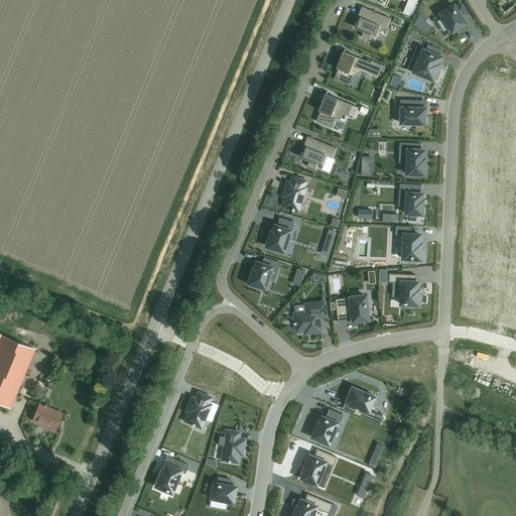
[(409,15),(417,0),(407,0),(403,13),(409,15)]
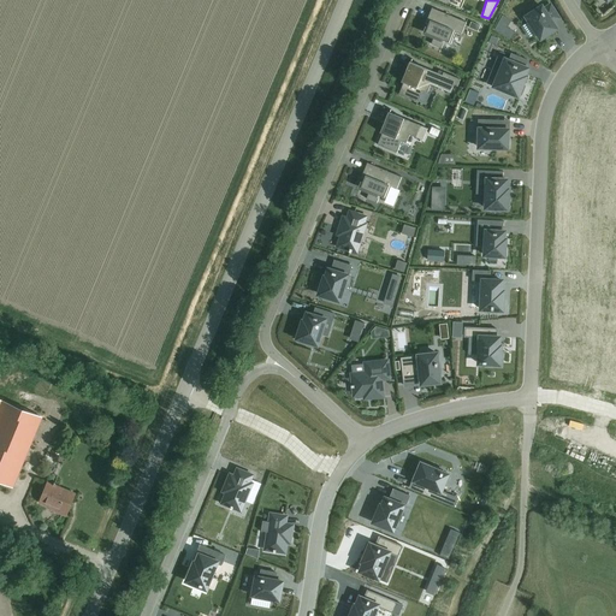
[(542,6),(526,17),(540,39),(550,33),(556,29),(555,28),(552,24),(551,23),(558,18),(550,5),(544,10),(543,9),(542,6)]
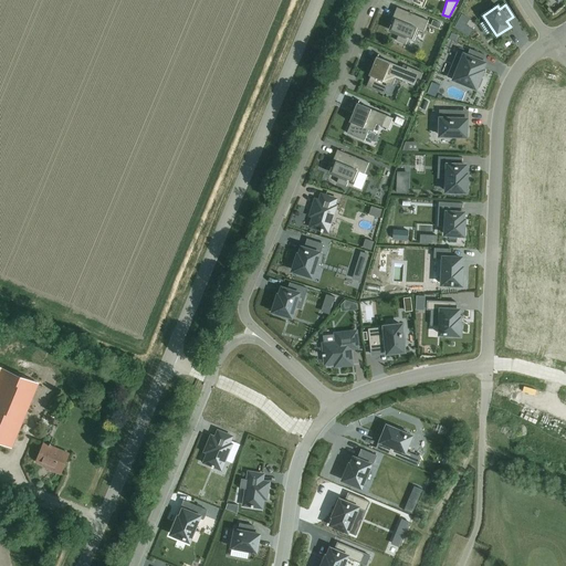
[(394,22),(390,30),(399,34),(396,41),(405,44),(408,38),(413,40),(418,30),(423,32),(428,21),(397,8),(394,14),(396,16),(394,22)]
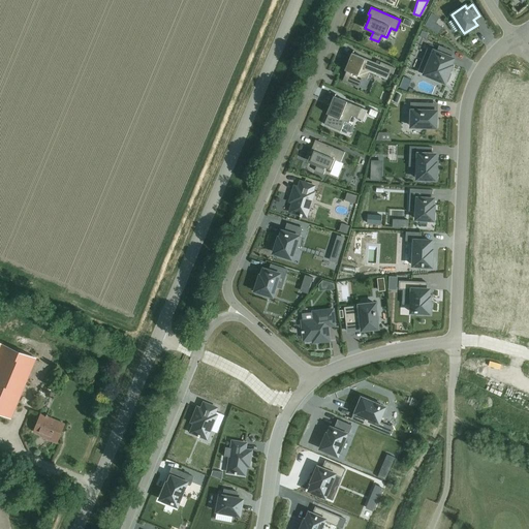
[(427,49),(417,71),(444,83),(444,82),(445,81),(447,82),(450,73),(448,73),(448,72),(450,65),(449,65),(453,59),(450,58),(453,52),(439,45),(436,52),(427,49)]
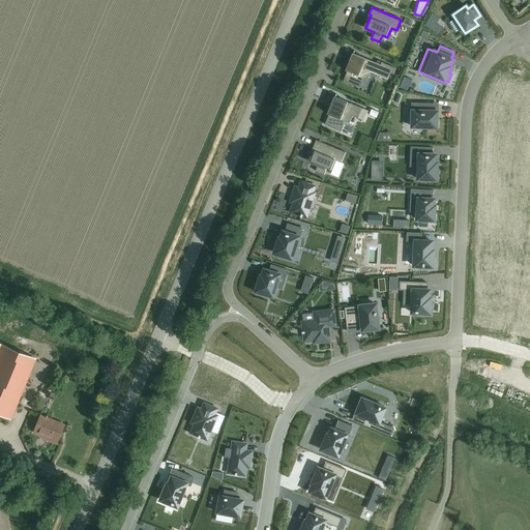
[(354,51),(353,53),(352,53),(345,70),(347,71),(343,81),(359,88),(363,78),(367,80),(370,72),(387,80),(390,72),(393,74),(395,68),(381,62),(380,64),(353,54),(354,51)]
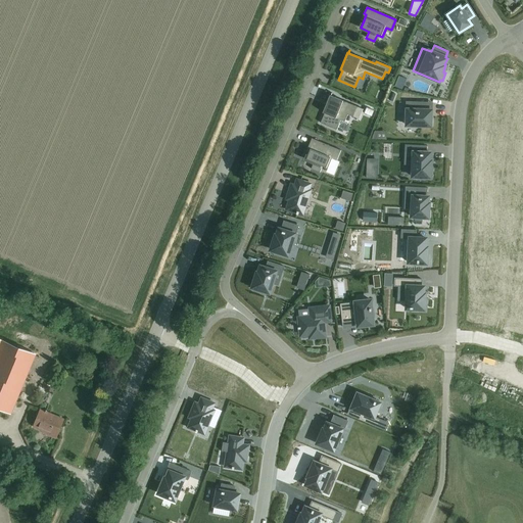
[(324,113),(320,123),(336,130),(340,120),(344,122),(347,114),(359,120),(363,109),(331,96),(332,93),(331,93),(330,95),(329,95),(322,112),(324,113)]
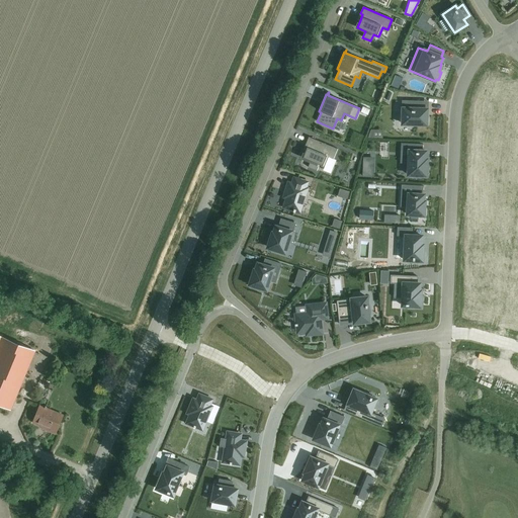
[(402,100),(402,109),(403,109),(402,123),(426,124),(427,115),(427,109),(421,109),(421,101),(402,100)]
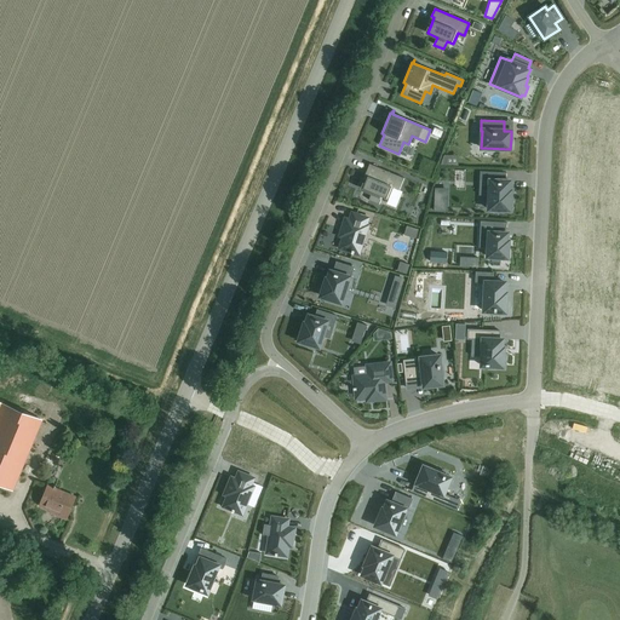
[(366,179),(362,189),(372,193),(368,200),(379,205),(382,197),(388,200),(394,188),(399,190),(403,178),(369,164),(366,172),(369,173),(366,179)]
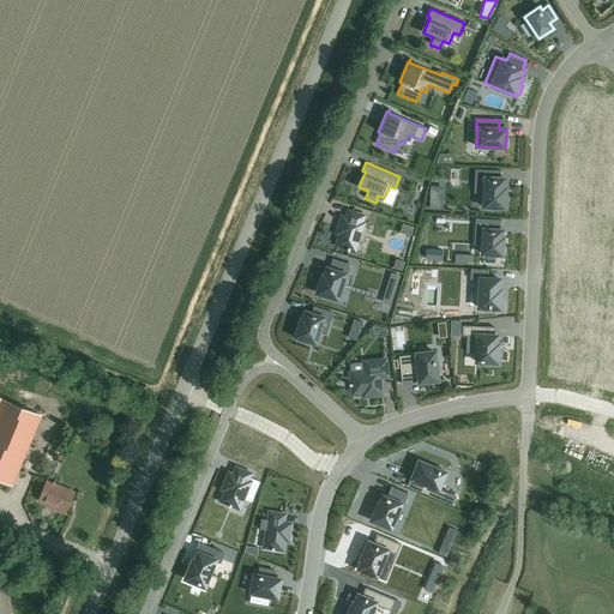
[(476,170),(475,179),(485,179),(483,208),(505,209),(505,188),(504,188),(505,179),(500,179),(500,172),(476,170)]
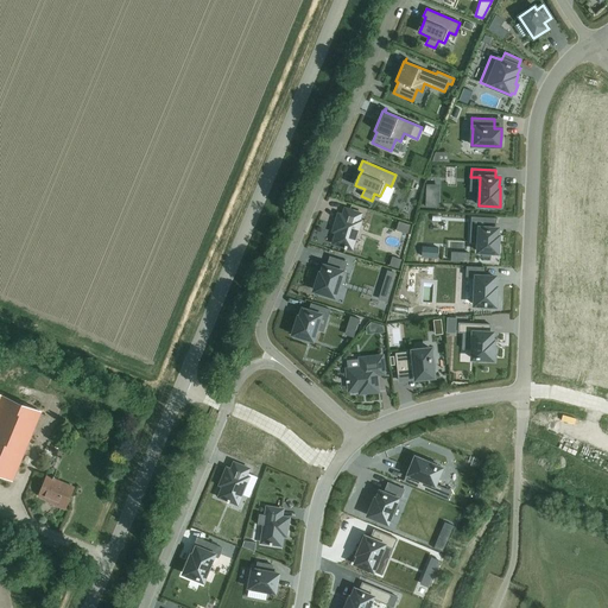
[(336,233),(334,244),(344,247),(344,248),(346,249),(347,247),(352,249),(360,222),(359,221),(360,214),(346,209),(343,216),(339,215),(334,232),(336,233)]
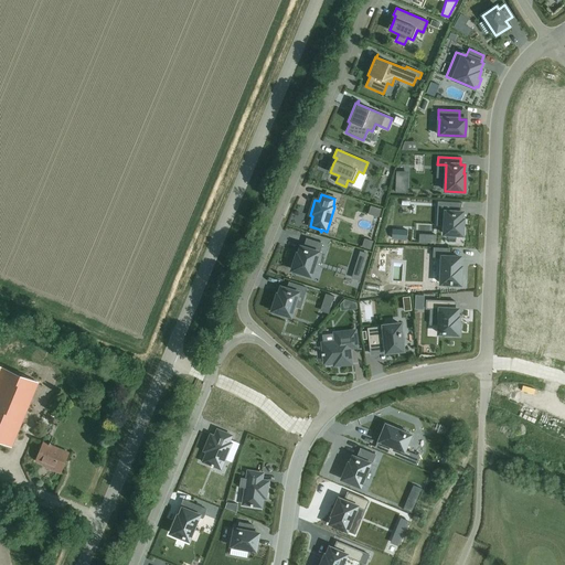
[(438,202),(437,212),(445,212),(445,225),(444,234),(462,235),(462,226),(464,220),(461,220),(462,213),(460,212),(460,203),(438,202)]
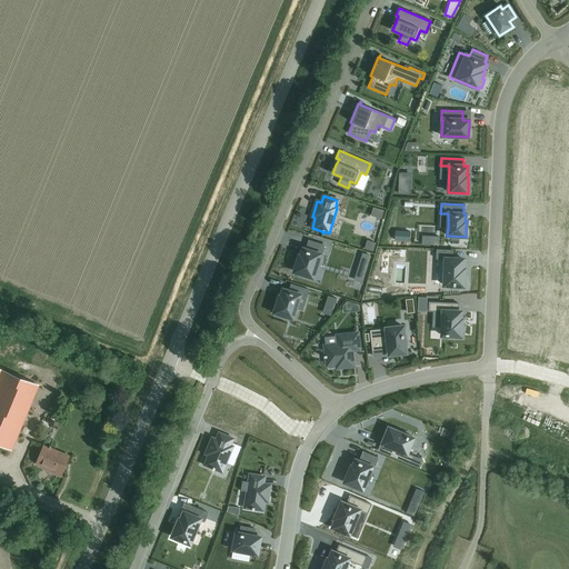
[(297,262),(293,272),(312,278),(320,255),(321,256),(325,246),(309,240),(306,249),(302,249),(300,256),(299,256),(297,262)]
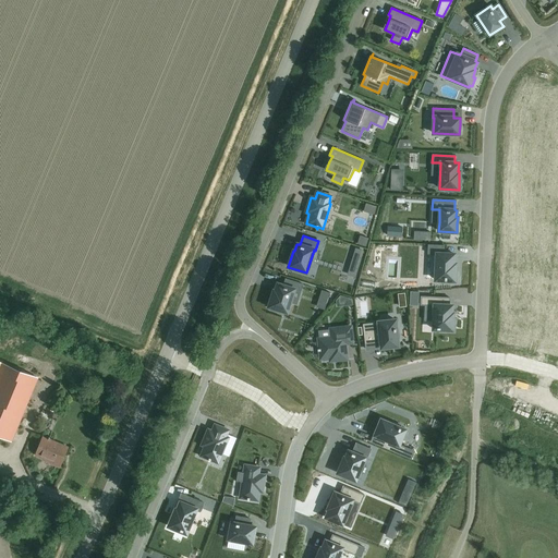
[(428,245),(427,254),(436,254),(435,280),(455,281),(456,264),(453,264),(455,254),(444,254),(444,245),(428,245)]
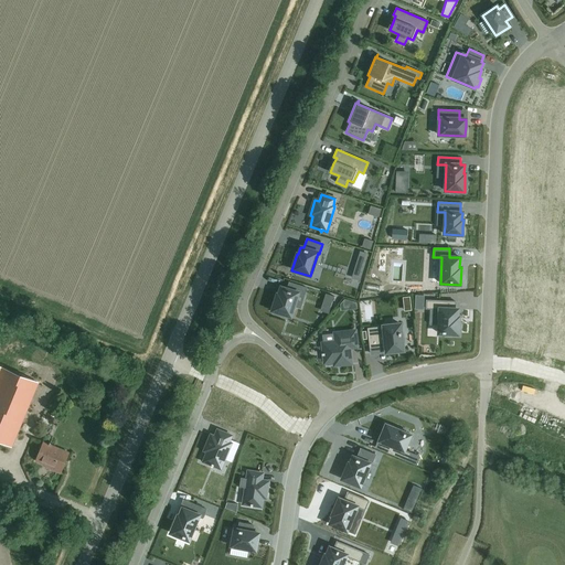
[(277,294),(272,310),(275,311),(274,313),(284,317),(285,315),(290,317),(298,294),(304,296),(306,288),(289,283),(287,289),(280,287),(278,295),(277,294)]
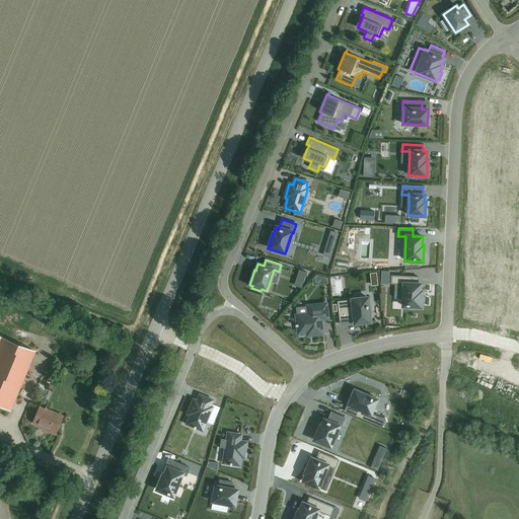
[(391,276),(391,284),(403,284),(402,306),(411,306),(411,308),(419,309),(419,307),(421,307),(421,306),(422,306),(422,305),(421,305),(421,299),(422,299),(422,298),(421,298),(422,291),(420,291),(421,284),(418,284),(419,277),(391,276)]
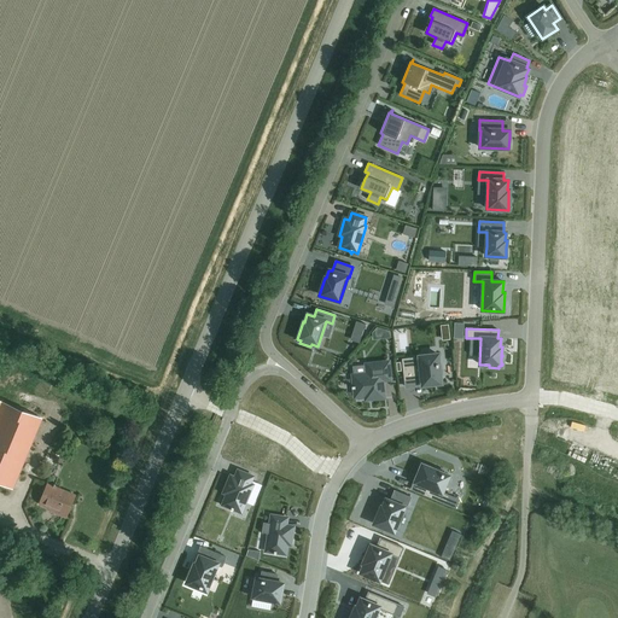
[(419,357),(402,360),(404,382),(421,380),(423,385),(430,385),(441,384),(439,375),(442,374),(442,365),(439,366),(438,355),(419,356),(419,357)]
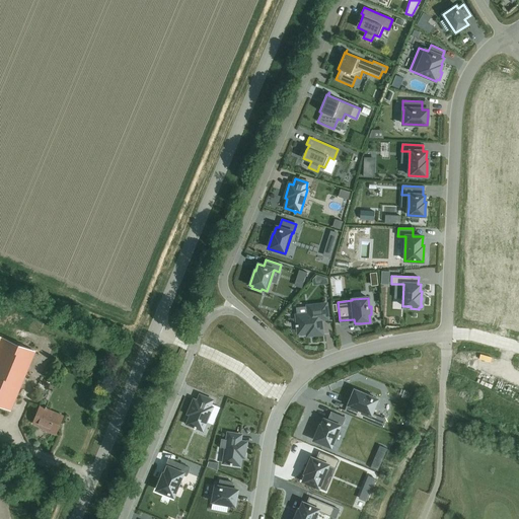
[(297,324),(295,324),(296,326),(297,326),(298,334),(307,332),(307,336),(322,334),(321,319),(327,319),(325,304),(307,306),(308,314),(296,315),(297,324)]
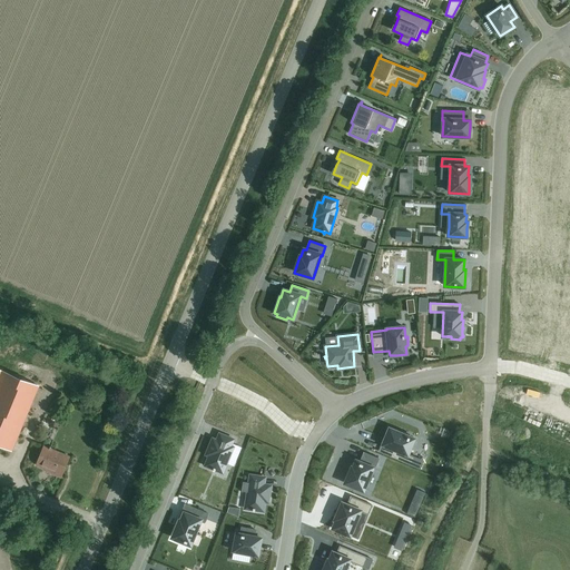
[(0,444),(11,450),(38,386),(0,370),(0,444)]
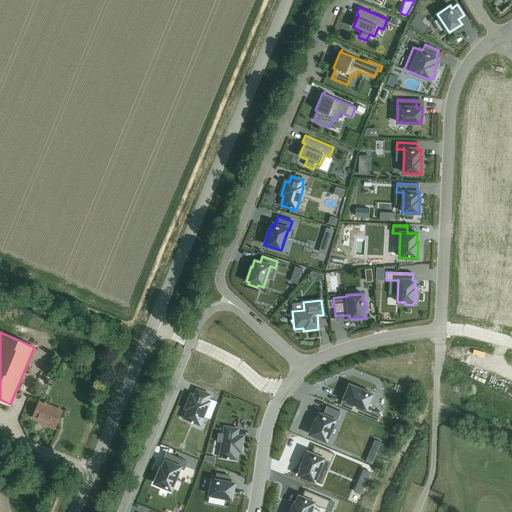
[(345,400),(343,407),(369,418),(377,421),(380,414),(372,410),(366,408),(372,394),(367,392),(367,390),(360,387),(359,389),(350,385),(346,394),(344,399),(345,400)]
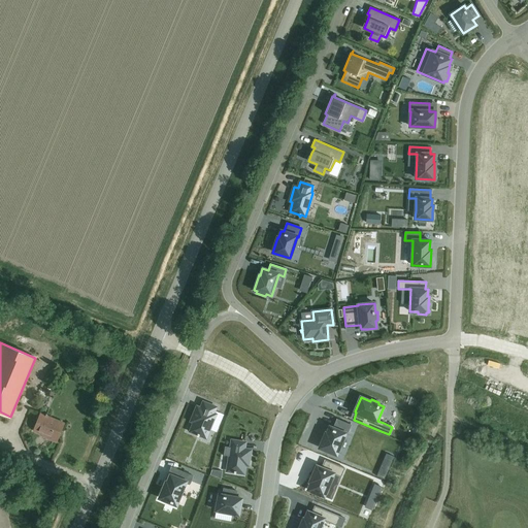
[(191,431),(197,434),(197,435),(198,436),(199,435),(205,437),(216,415),(212,414),(216,407),(203,402),(201,408),(197,407),(191,421),(194,422),(191,431)]
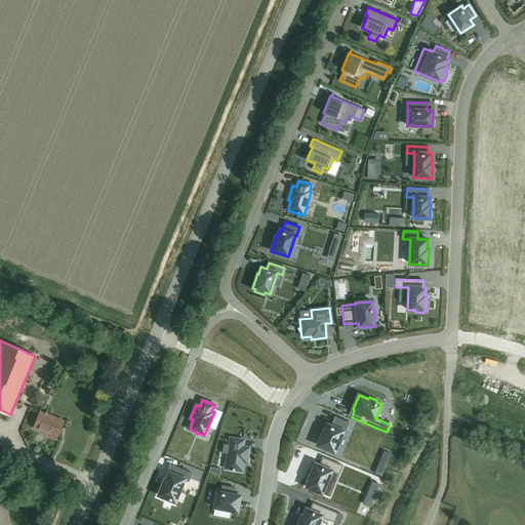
[(55,440),(64,420),(46,413),(47,411),(45,410),(44,412),(40,411),(33,428),(44,433),(44,435),(55,440)]
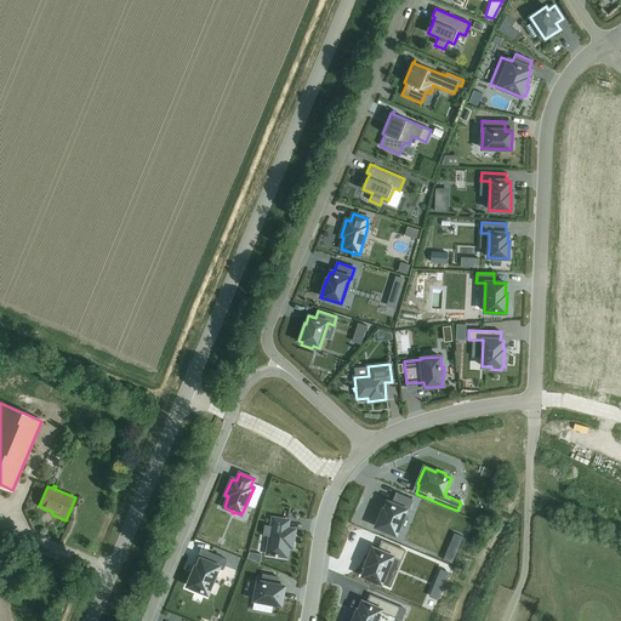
[(382,510),(381,514),(380,516),(381,516),(376,527),(396,535),(405,511),(408,511),(412,500),(397,493),(392,503),(388,502),(385,508),(385,510),(382,510)]
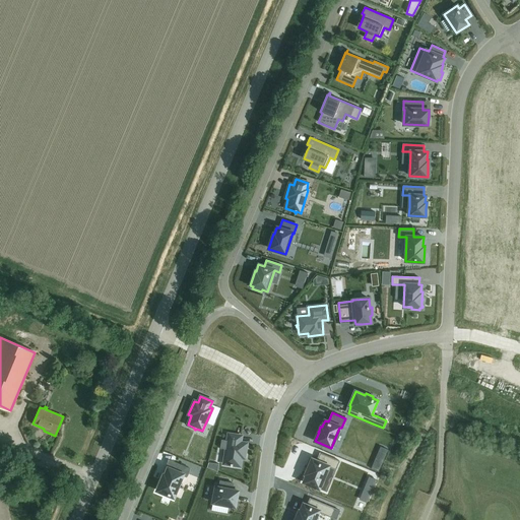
[(221,440),(220,448),(225,449),(223,463),(231,465),(231,466),(232,466),(233,465),(240,466),(241,458),(244,458),(247,444),(240,443),(241,436),(229,434),(228,441),(221,440)]
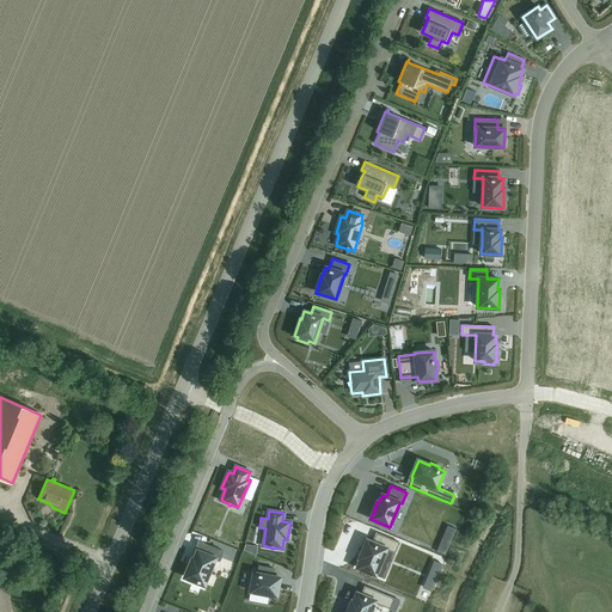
[(361,560),(357,568),(375,575),(386,549),(395,552),(399,543),(377,533),(373,543),(367,540),(362,551),(361,551),(361,552),(362,552),(360,556),(359,557),(360,557),(360,558),(361,560)]
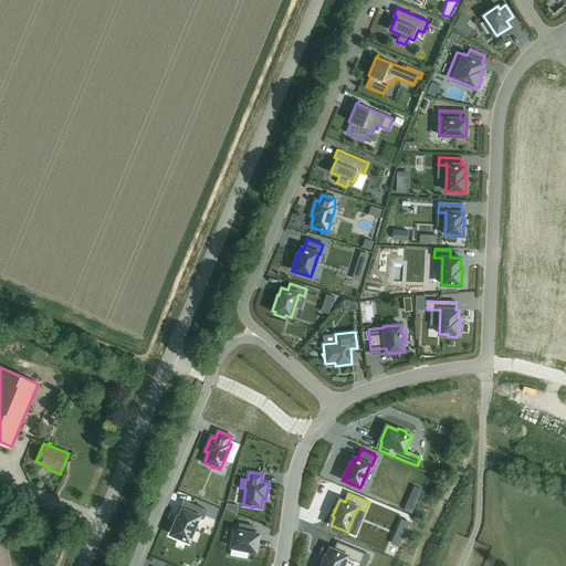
[(199,517),(203,519),(207,510),(189,503),(187,511),(182,510),(179,517),(178,516),(170,534),(179,537),(178,540),(186,543),(187,541),(189,542),(199,517)]
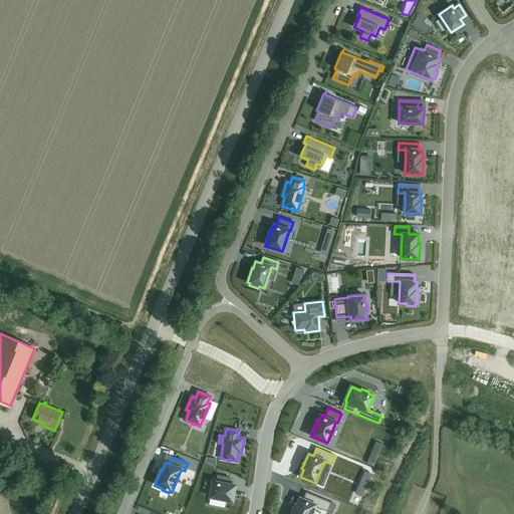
[(78,460),(75,474),(81,475),(84,462),(78,460)]
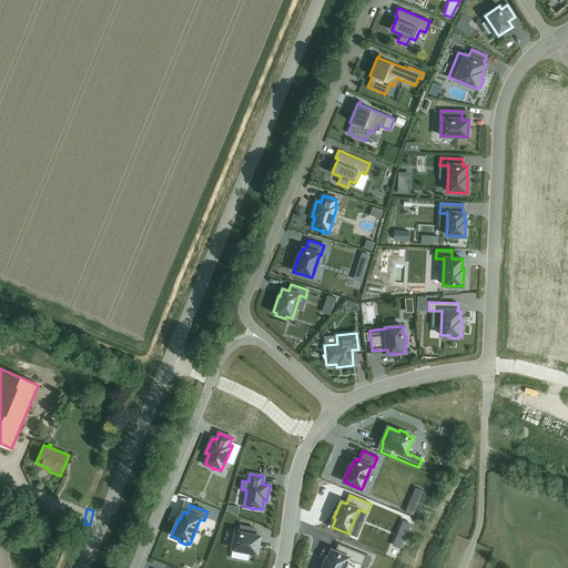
[(235,531),(231,558),(249,561),(250,553),(256,554),(259,544),(260,537),(254,536),(253,535),(254,528),(241,526),(240,533),(235,531)]
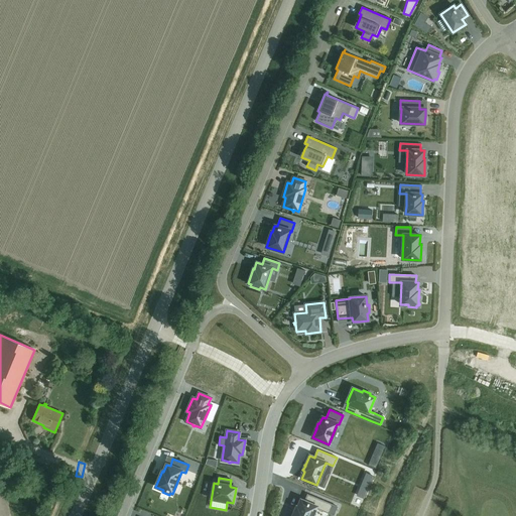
[(301,500),(298,506),(298,507),(296,507),(294,512),(292,515),(311,515),(315,508),(334,515),(337,507),(307,495),(304,501),(303,501),(301,500)]
